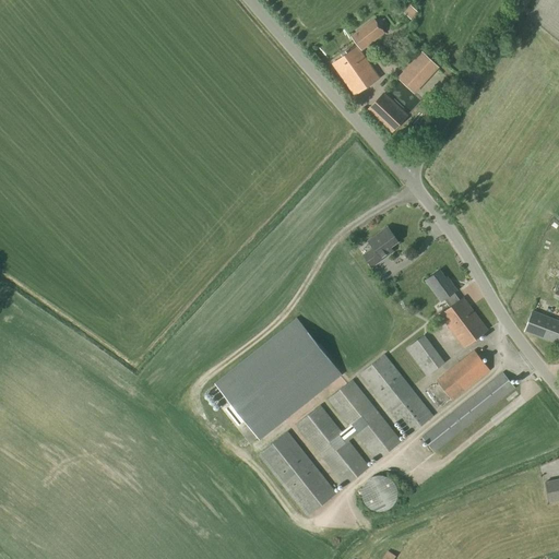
[(412,21),(418,13),(411,7),(403,14),(412,21)]
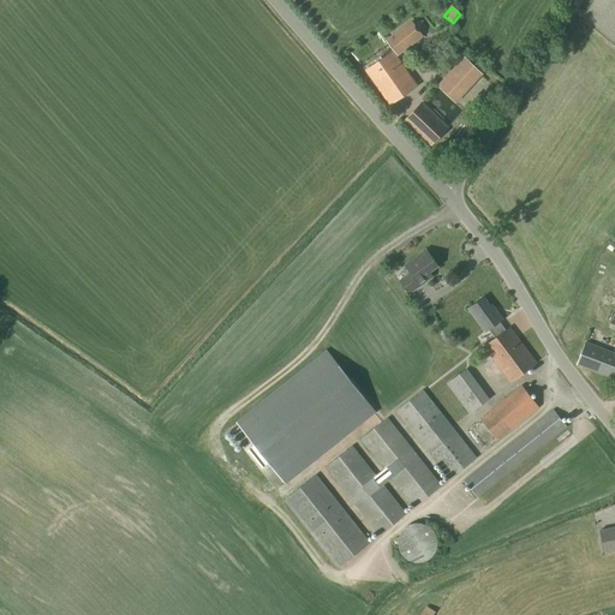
[(398,57),(423,36),(411,22),(386,41),(398,57)]
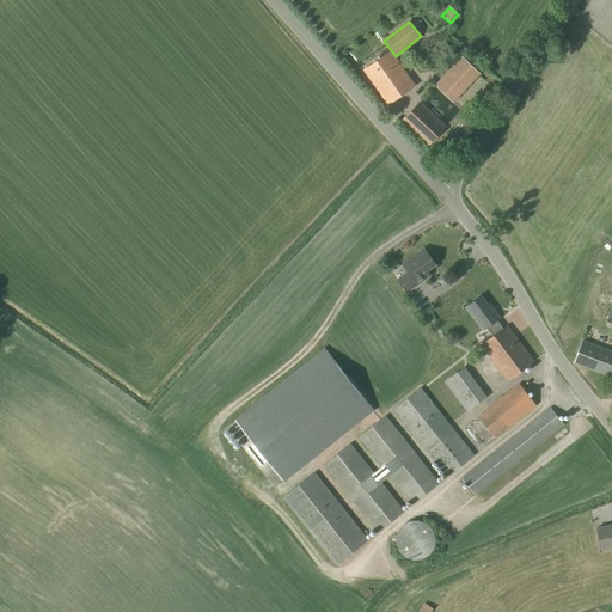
[(389,105),(415,87),(390,51),(363,69),(389,105)]
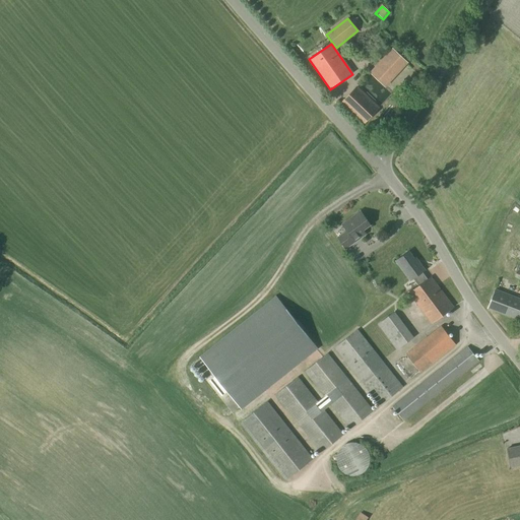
[(385,85),(406,63),(394,52),(373,74),(385,85)]
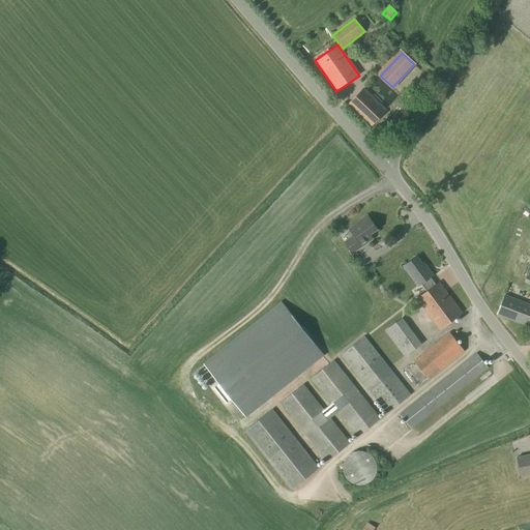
[(371,126),(386,110),(363,89),(348,105),(371,126)]
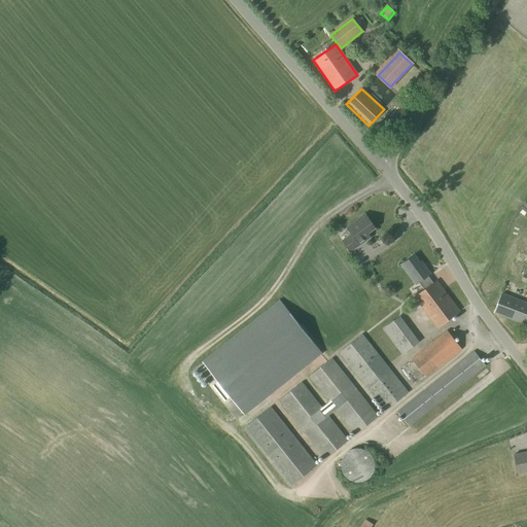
[(350,252),(365,241),(362,237),(375,227),(365,215),(347,229),(351,235),(342,241),(350,252)]
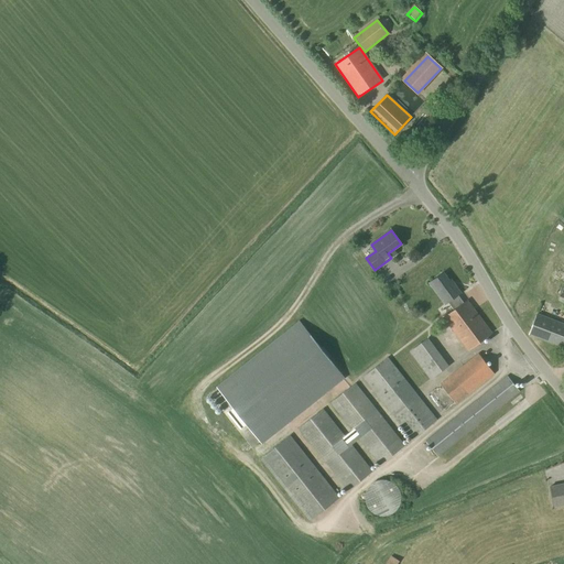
[(452,285),(443,273),(430,283),(445,304),(447,303),(453,311),(443,318),(468,351),(492,334),(467,301),(463,303),(457,295),(461,293),(454,284),(452,285)]
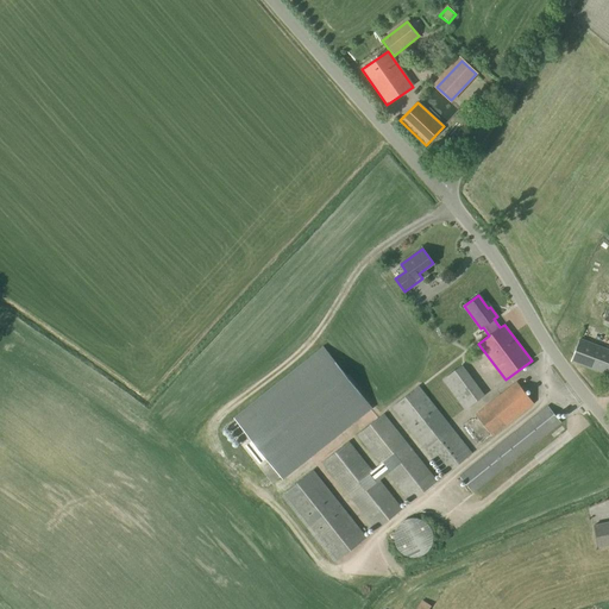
[(608,376),(608,350),(579,339),(571,362),(608,376)]
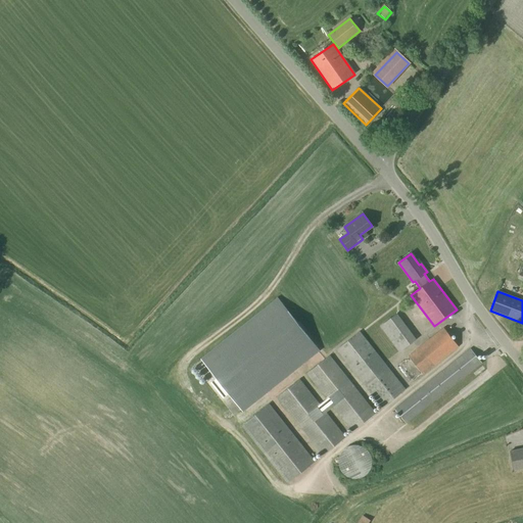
[(277,298),(200,359),(242,412),(319,350),(277,298)]
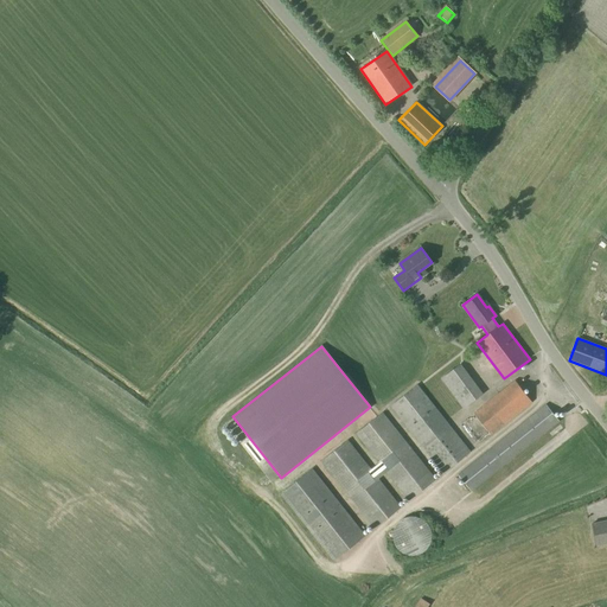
[(462,409),(483,394),(460,364),(440,379),(462,409)]
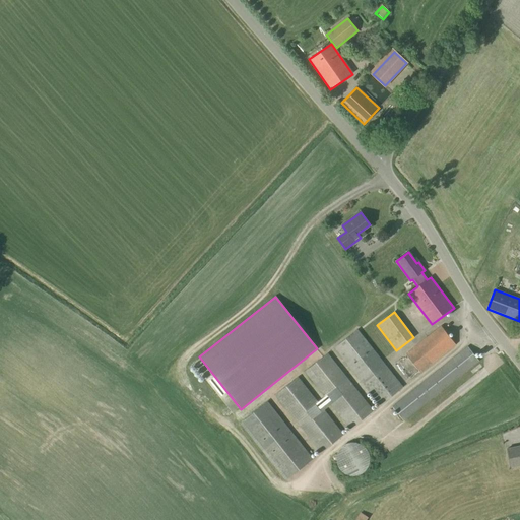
[(420,374),(456,345),(441,326),(405,354),(420,374)]
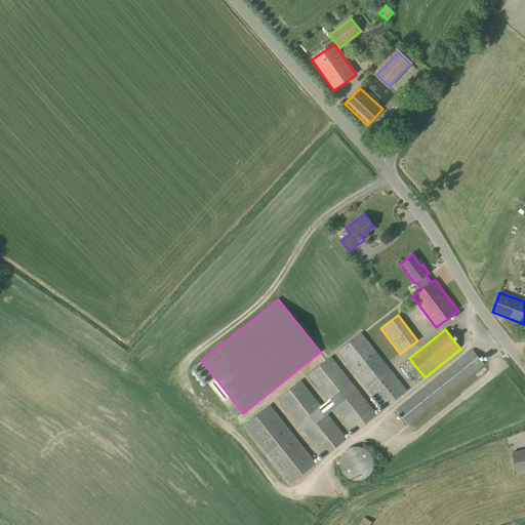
[(384,410),(407,391),(361,332),(337,352),(384,410)]
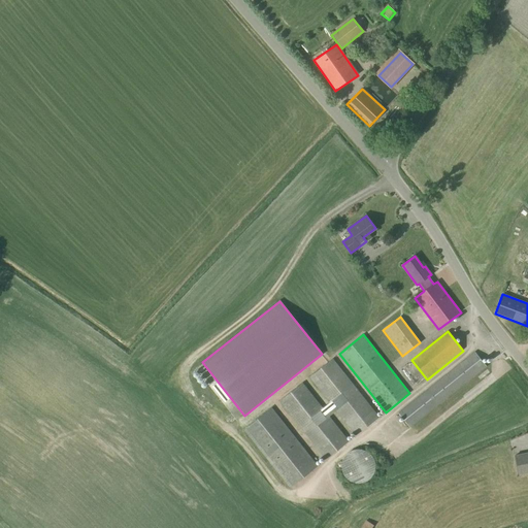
[(409,428),(487,367),(474,352),(397,414),(409,428)]
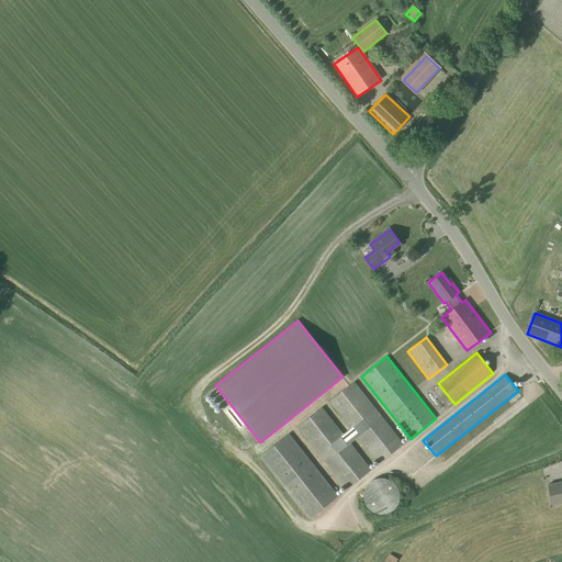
[(379,464),(404,445),(355,382),(329,402),(379,464)]
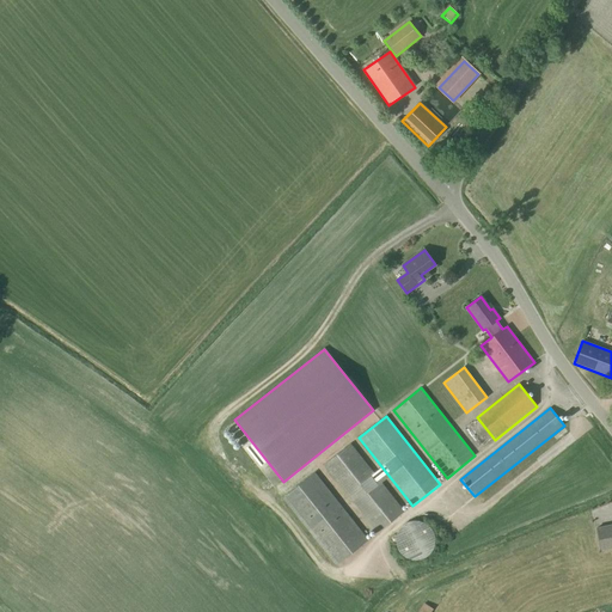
[(377,533),(404,512),(350,444),(323,465),(377,533)]
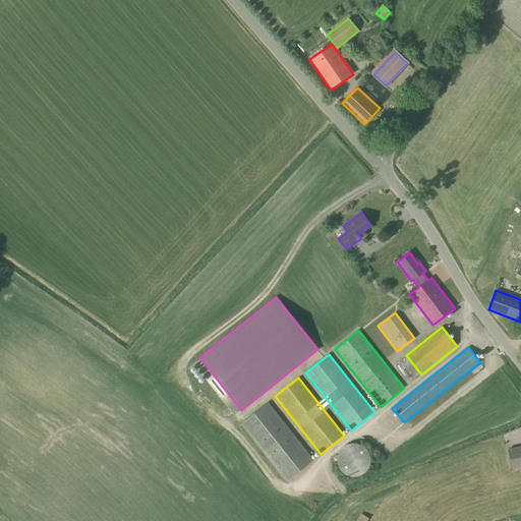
[(286,481),(312,460),(268,402),(240,424),(286,481)]
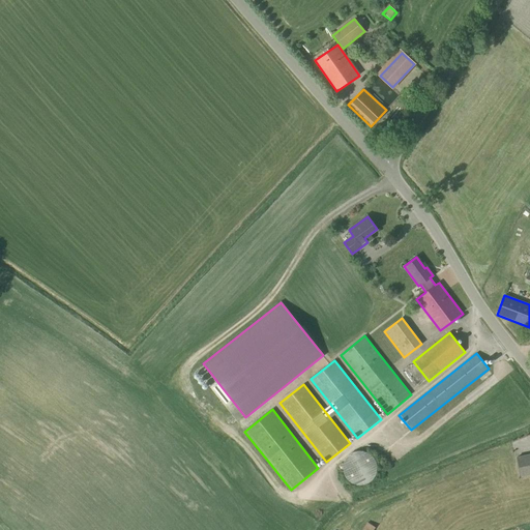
[(360,486),(362,486),(365,484),(367,483),(369,482),(371,481),(372,480),(373,479),(374,478),(376,474),(376,473),(377,471),(377,470),(377,468),(377,466),(376,464),(376,462),(375,460),(374,458),(372,457),(371,455),(369,453),(366,452),(364,452),(361,451),(359,451),(357,451),(353,452),(351,453),(349,454),(348,457),(346,458),(345,460),(344,462),(344,463),(343,467),(343,470),(343,473),(344,474),(344,475),(345,477),(346,478),(347,479),(348,480),(351,482),(352,483),(355,484),(356,484),(360,486)]
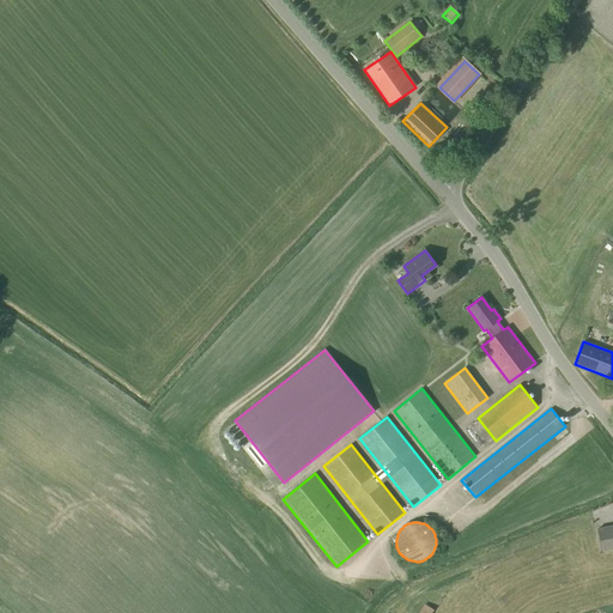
[(612,527),(596,530),(601,552),(612,550),(612,527)]
